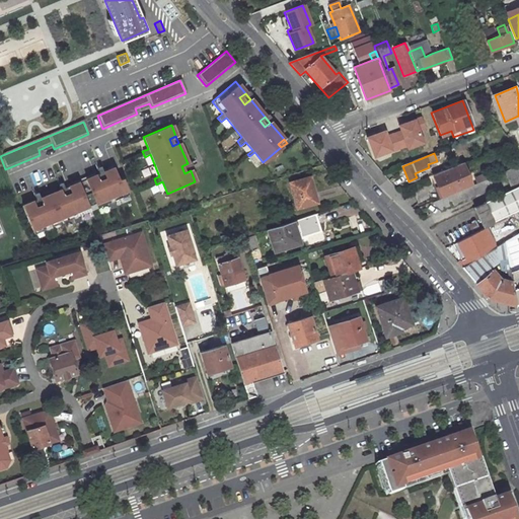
[(191,170),(188,163),(181,166),(184,173),(191,170)]
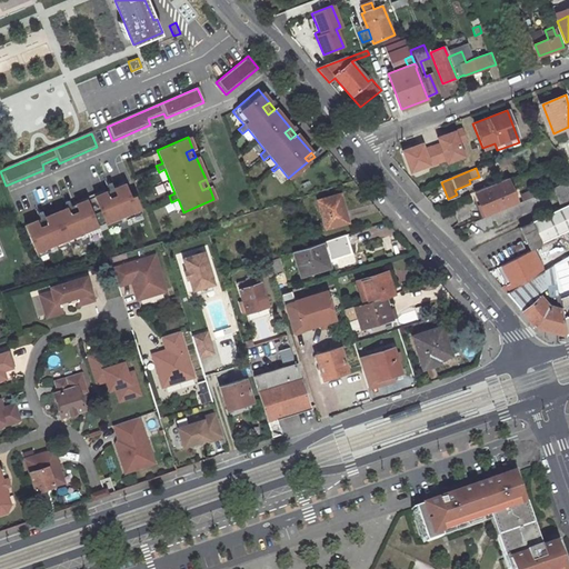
[(516,203),(507,180),(472,192),(482,217),(516,203)]
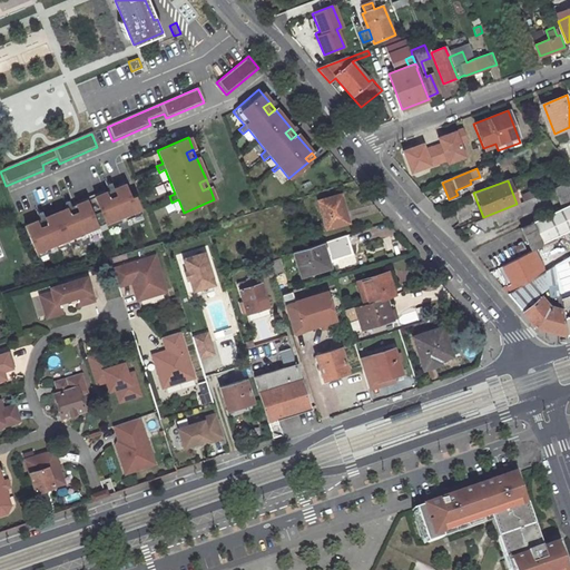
[(569,182),(553,189),(560,207),(569,203),(569,182)]
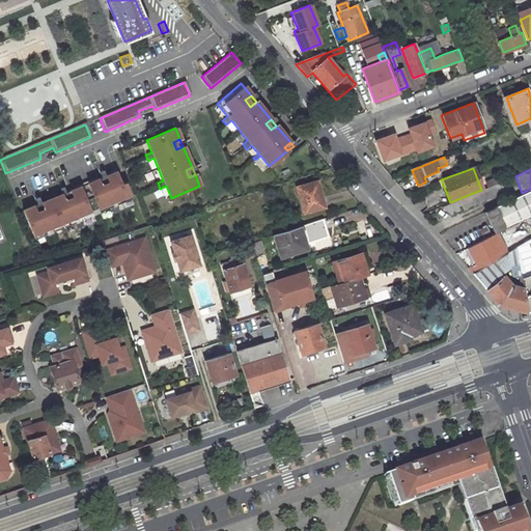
[(120,186),(116,173),(105,177),(108,185),(101,188),(99,180),(70,192),(73,199),(64,202),(61,196),(42,204),(44,212),(36,214),(33,207),(23,212),(34,241),(46,236),(49,242),(54,240),(52,233),(74,224),(77,230),(83,228),(80,222),(110,208),(113,215),(118,213),(116,206),(132,200),(124,184),(120,186)]
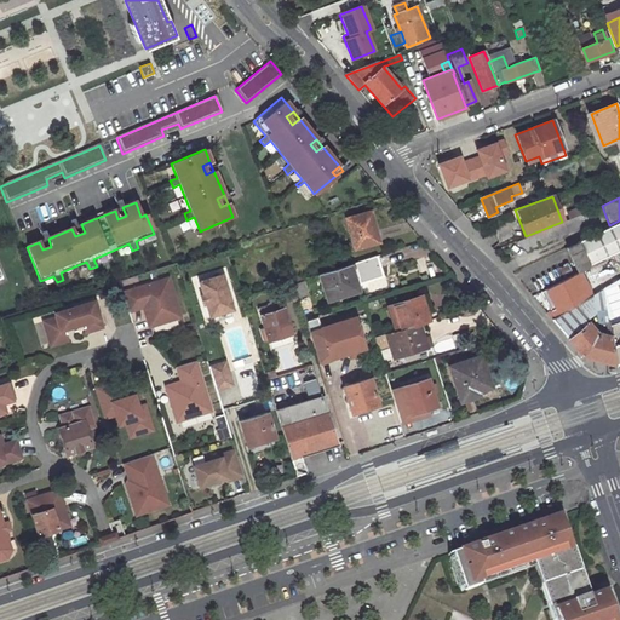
[(126,216),(122,207),(115,211),(118,219),(126,216)]
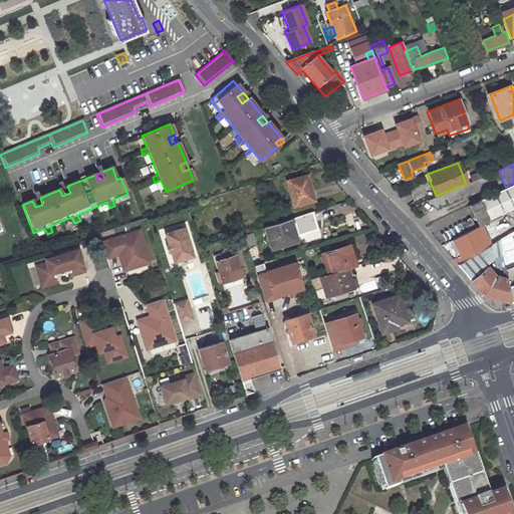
[(311,192),(307,176),(287,182),(293,207),(311,201),(309,192),(311,192)]
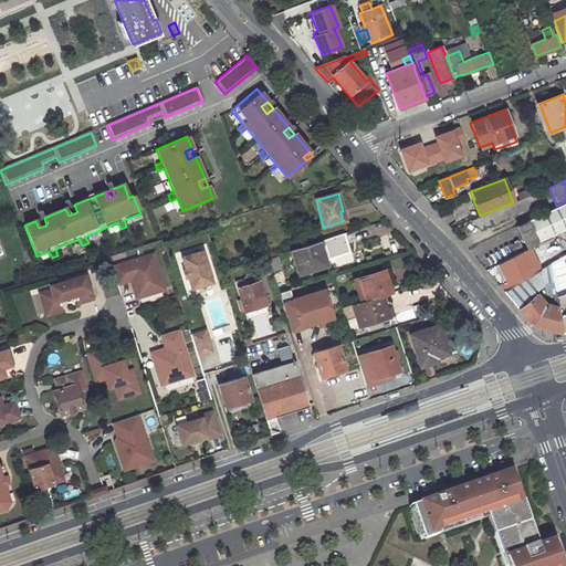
[(517,207),(525,212),(537,196),(536,194),(513,202),(469,220),(481,230),(489,219),(496,223),(504,213),(510,218),(517,207)]
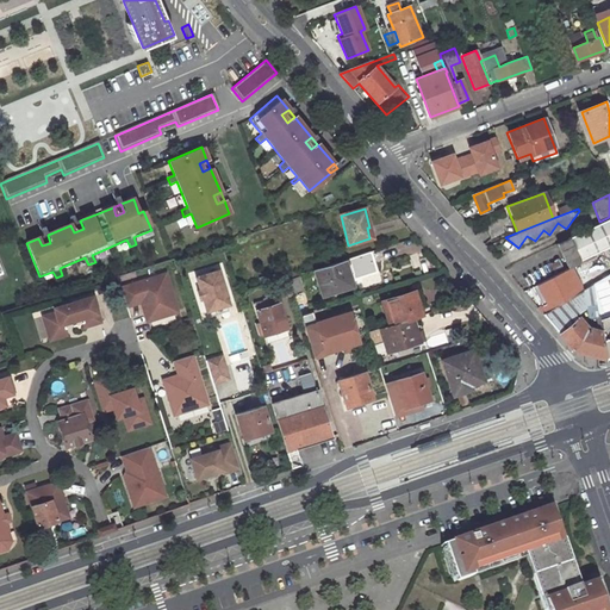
[(609,217),(599,222),(568,237),(580,262),(604,250),(609,247),(609,217)]
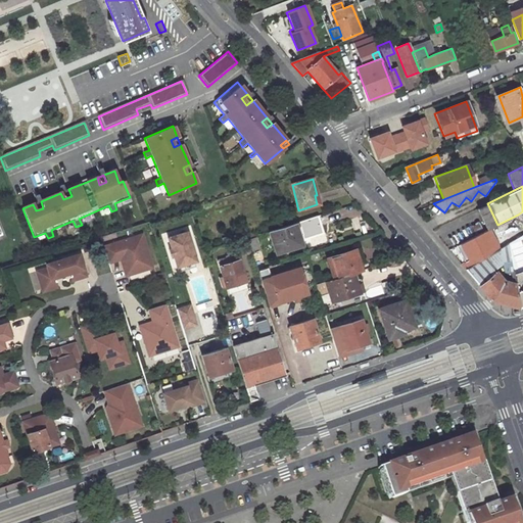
[(72,196),(68,189),(60,193),(63,199),(72,196)]
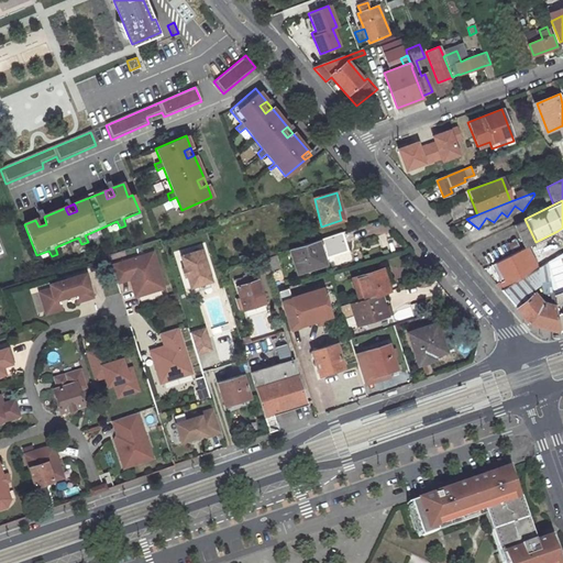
[(227,225),(236,221),(234,214),(223,218),(227,225)]
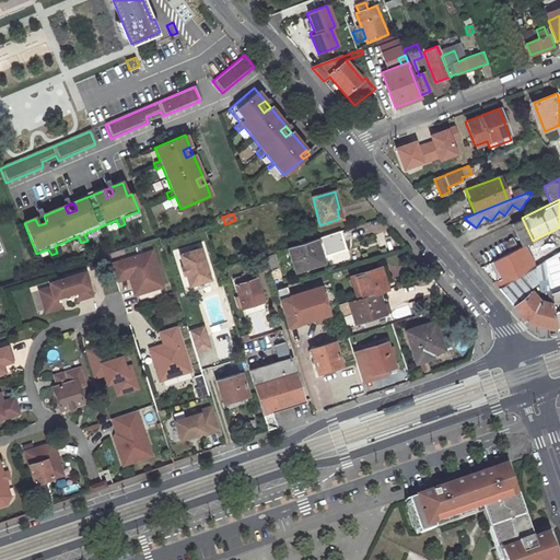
[(46,223),(44,216),(35,219),(38,225),(46,223)]
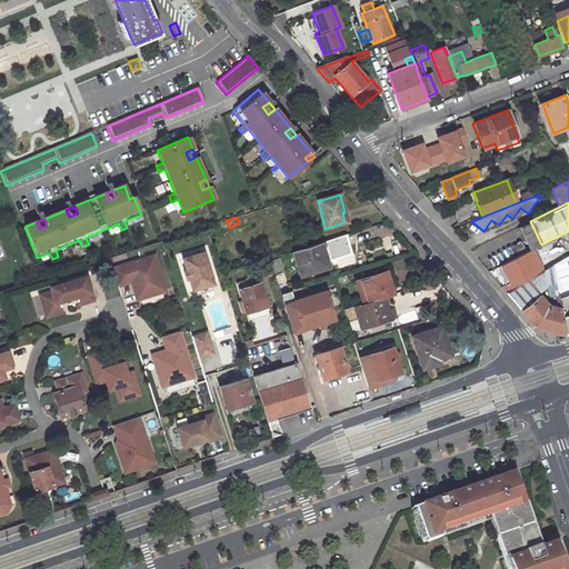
[(530,221),(518,228),(530,252),(542,246),(541,245),(530,221)]
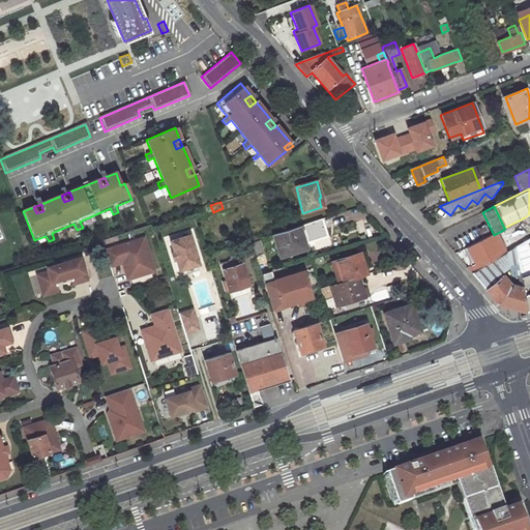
[(281,255),(307,246),(300,225),(273,233),(281,255)]
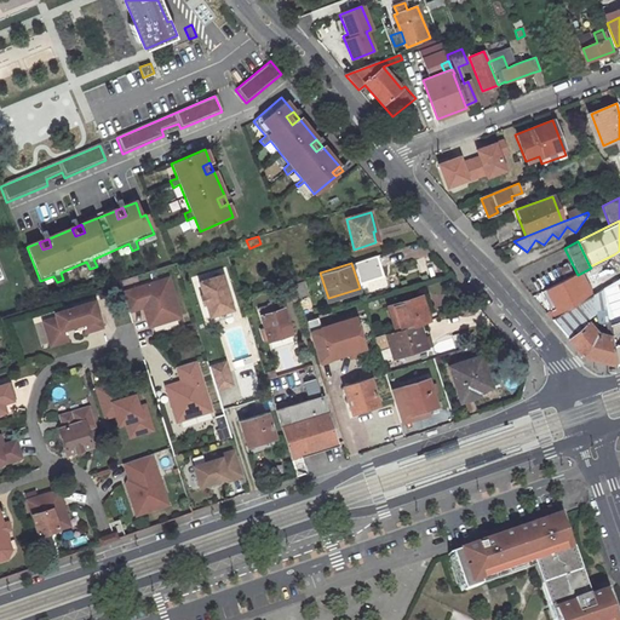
[(201,282),(214,320),(240,311),(227,273),(201,282)]
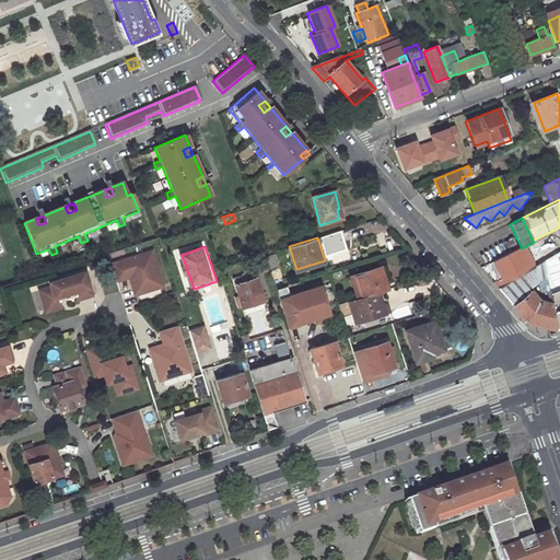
[(349,260),(345,248),(337,251),(340,263),(349,260)]
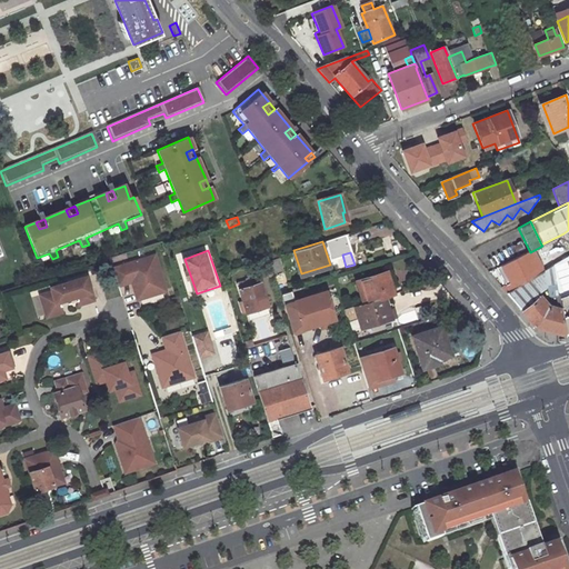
[(530,252),(495,269),(505,286),(538,266),(530,252)]
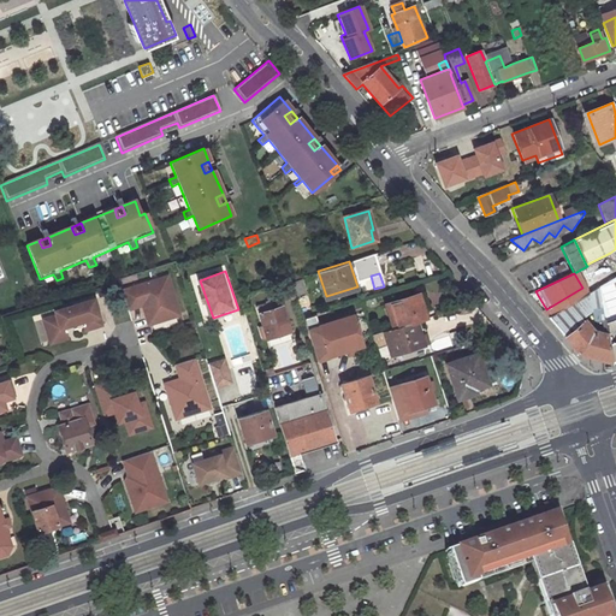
[(166,277),(122,290),(128,309),(142,306),(144,304),(147,312),(144,313),(148,325),(178,315),(166,277)]
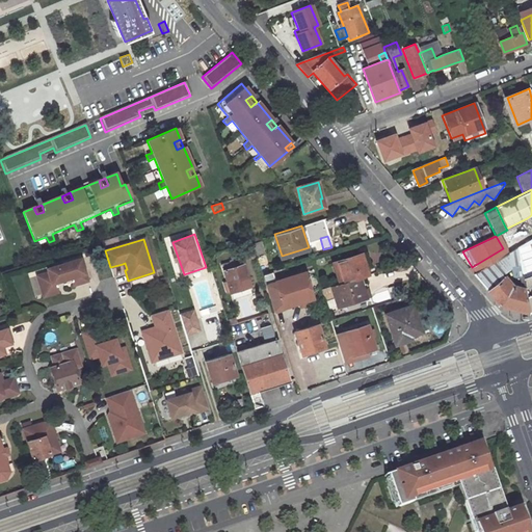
[(264,251),(261,241),(253,243),(257,254),(264,251)]
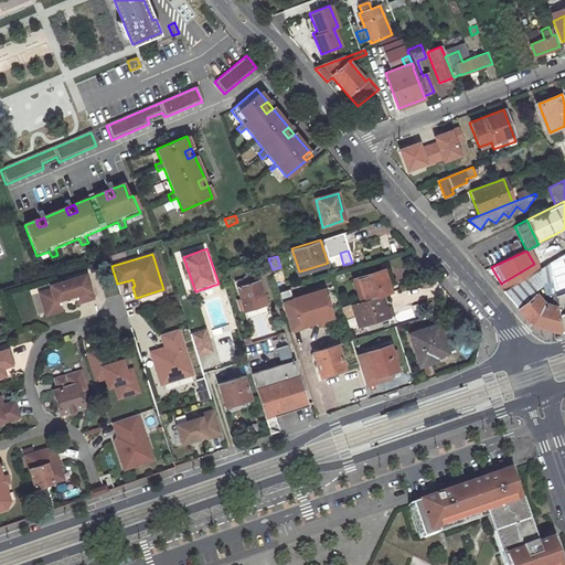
[(504,290),(539,269),(534,264),(501,284),(504,290)]
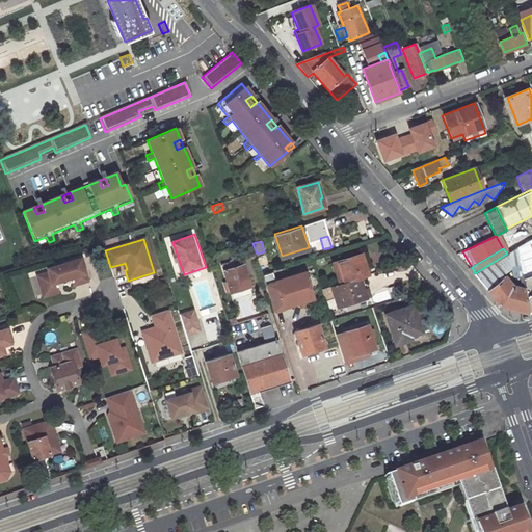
[(473,274),(485,290),(502,276),(511,269),(509,253),(507,254),(475,273),(473,274)]
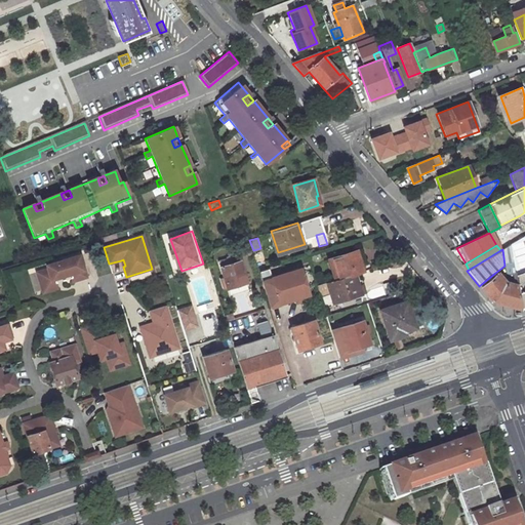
[(364,270),(357,250),(329,258),(335,279),(355,273),(364,270)]
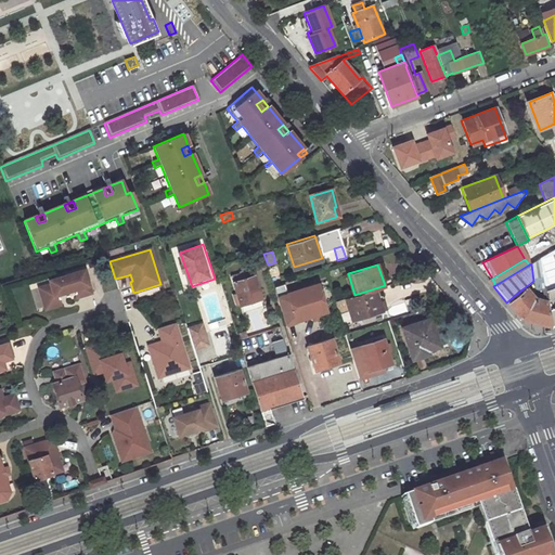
[(91,294),(84,270),(49,281),(50,284),(39,288),(46,310),(61,306),(60,299),(57,296),(75,291),(76,295),(77,298),(91,294)]
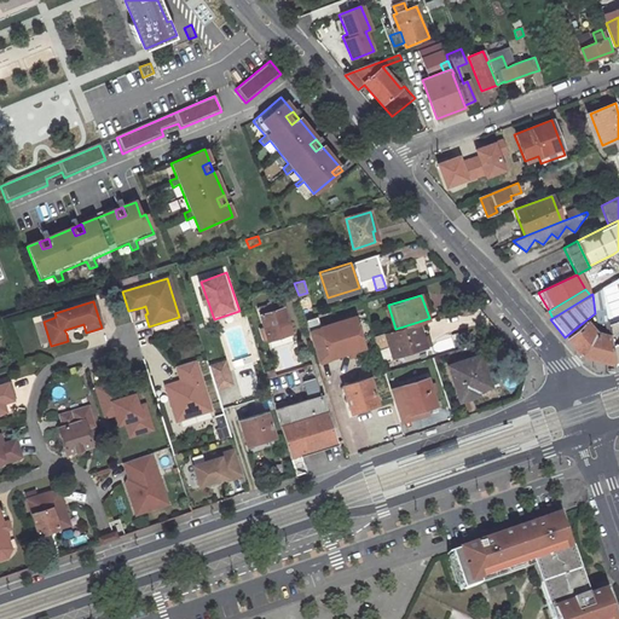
[(284,307),(282,301),(258,308),(260,314),(284,307)]
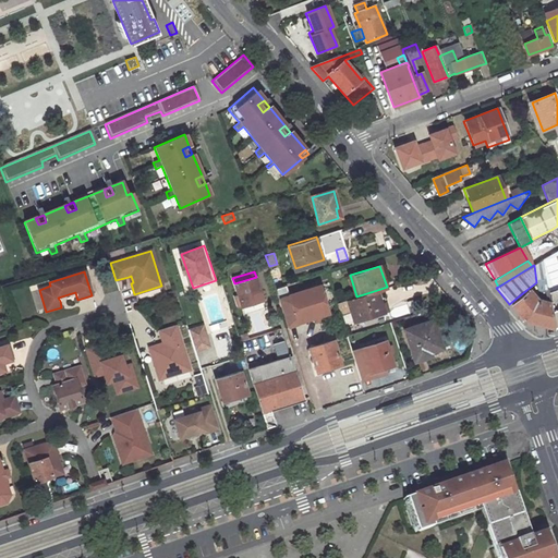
[(259,288),(256,277),(234,283),(241,305),(253,301),(250,291),(259,288)]
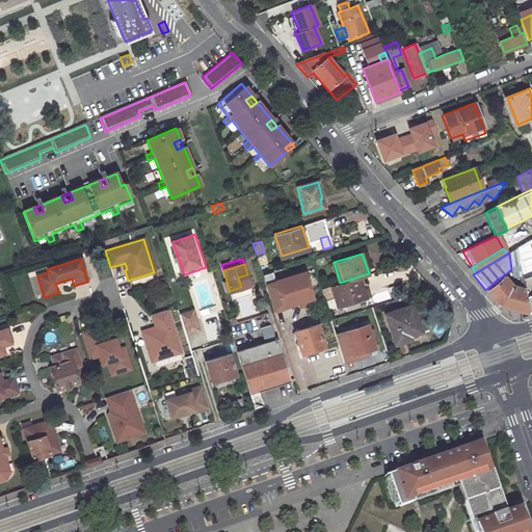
[(285,308),(314,298),(306,272),(276,282),(273,271),(263,274),(274,312),(285,309),(285,308)]
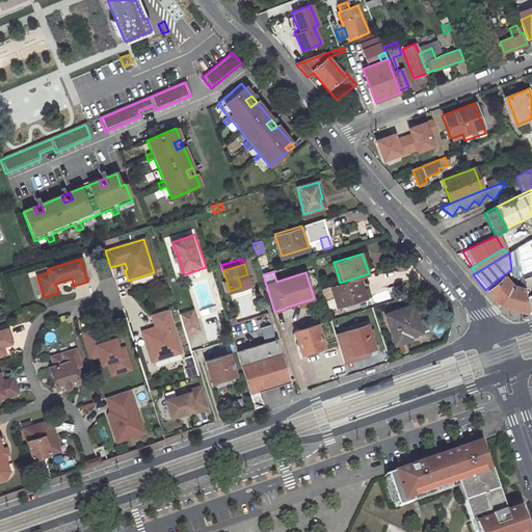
[(531,275),(523,281),(524,288),(530,314),(531,313),(531,275)]
